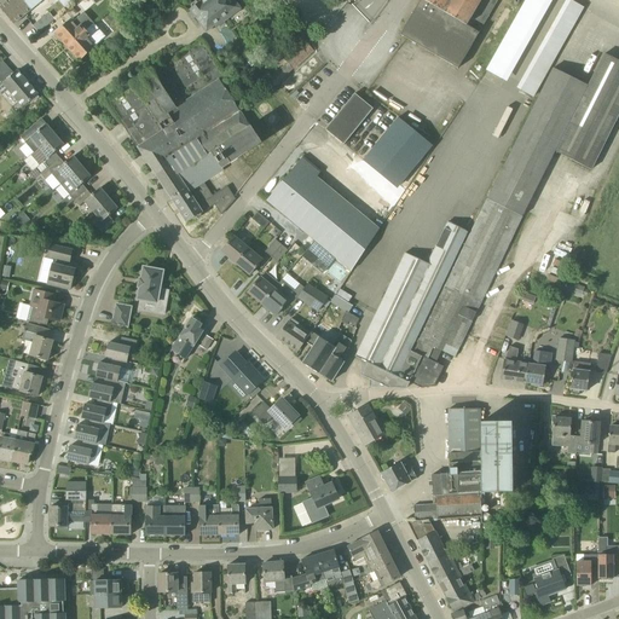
[(0,7),(13,24),(32,10),(23,0),(9,0),(4,5),(0,7)]
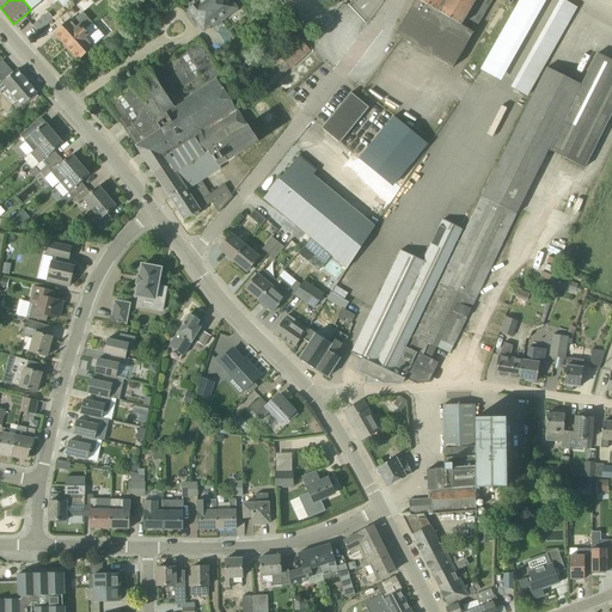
[(189,12),(193,18),(194,17),(203,29),(204,28),(207,29),(213,24),(214,26),(238,8),(231,0),(201,0),(199,2),(199,1),(196,4),(194,2),(190,5),(190,8),(188,10),(190,11),(189,12)]
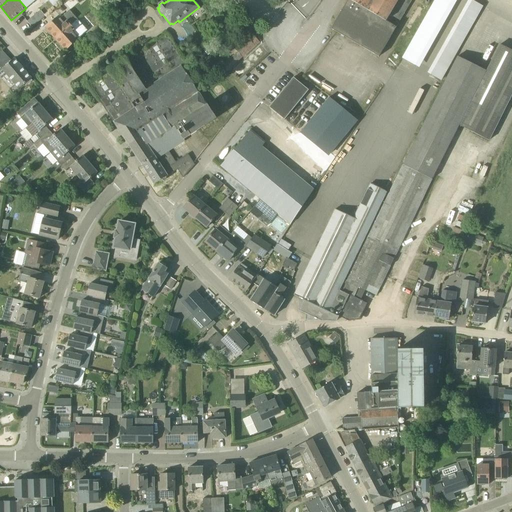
[(348,0),(331,29),(379,57),(412,0),(348,0)]
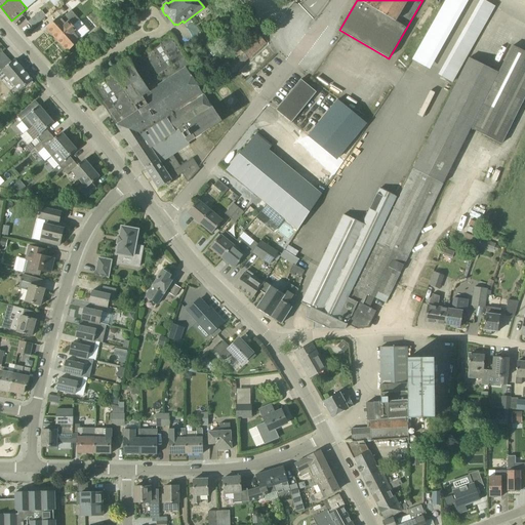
[(430,70),(466,0),(443,0),(412,61),(430,70)]
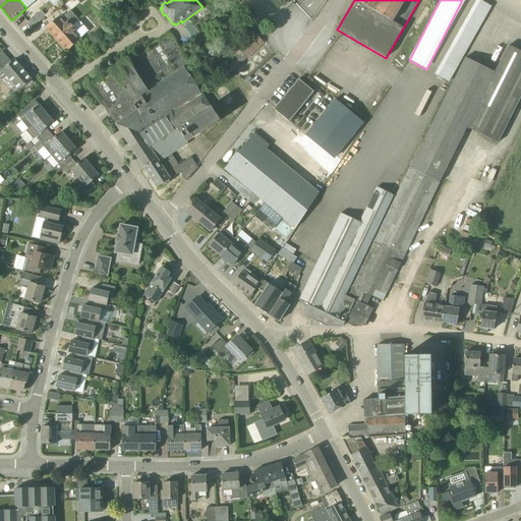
[(29,20),(32,25),(47,15),(44,10),(29,20)]
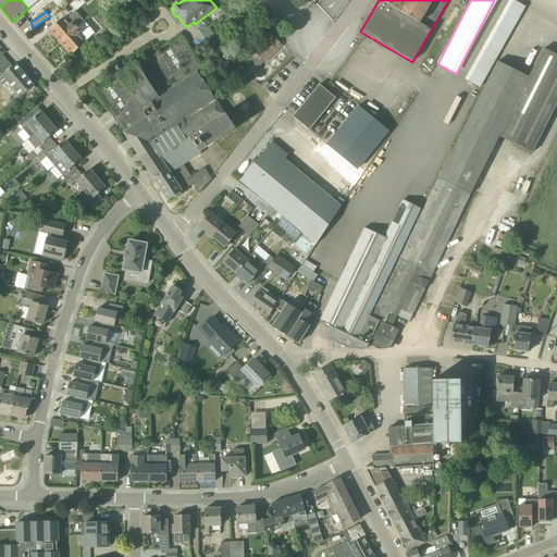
[(50,31),(61,42),(77,28),(84,22),(78,14),(73,20),(70,16),(67,20),(65,17),(50,31)]
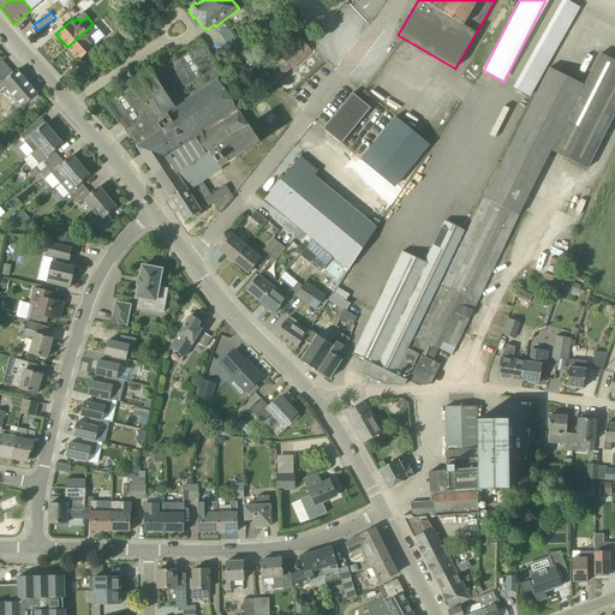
[(93,24),(85,31),(67,47),(79,60),(94,47),(96,46),(94,43),(97,40),(95,37),(100,31),(93,24)]
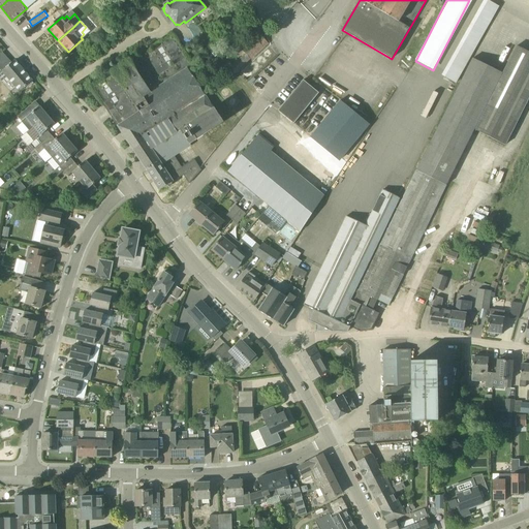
[(201,170),(200,168),(194,159),(182,167),(175,156),(192,145),(191,144),(223,123),(214,110),(188,68),(193,64),(174,34),(92,87),(132,149),(147,170),(160,190),(167,186),(169,187),(173,185),(173,183),(184,175),(189,183),(201,170)]
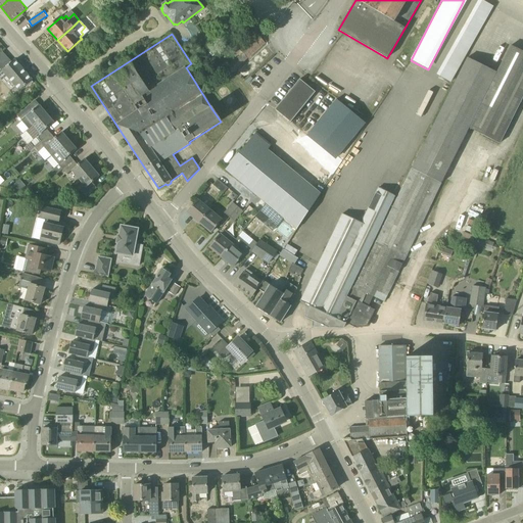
[(228,78),(234,72),(235,72),(234,70),(248,58),(265,43),(258,36),(241,51),(243,54),(230,66),(226,62),(219,68),(228,78)]
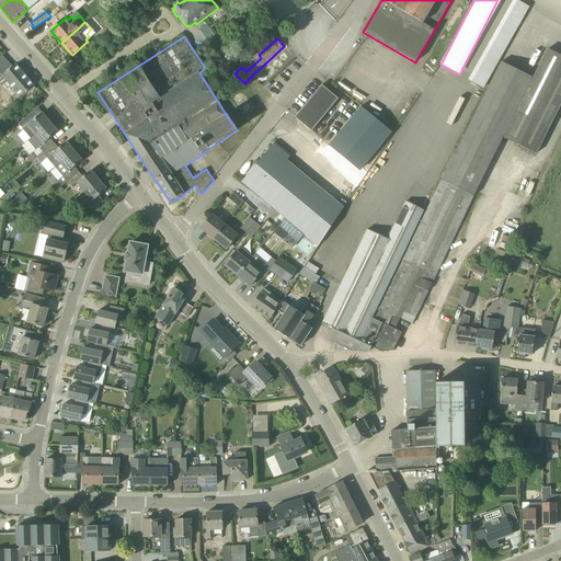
[(560,103),(560,56),(547,50),(503,138),(536,155),(560,103)]
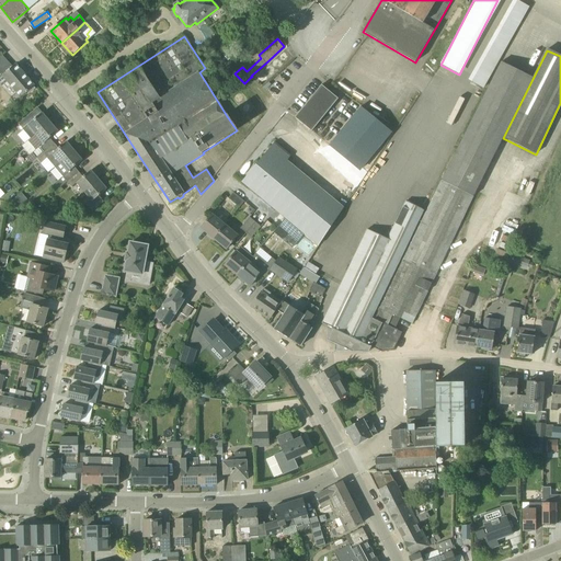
[(289,58),(289,57),(288,56),(288,55),(287,54),(286,54),(285,53),(284,54),(283,54),(282,55),(281,55),(281,56),(281,58),(281,59),(281,60),(282,60),(283,61),(284,61),(285,63),(286,61),(287,61),(288,60),(288,59),(289,58)]
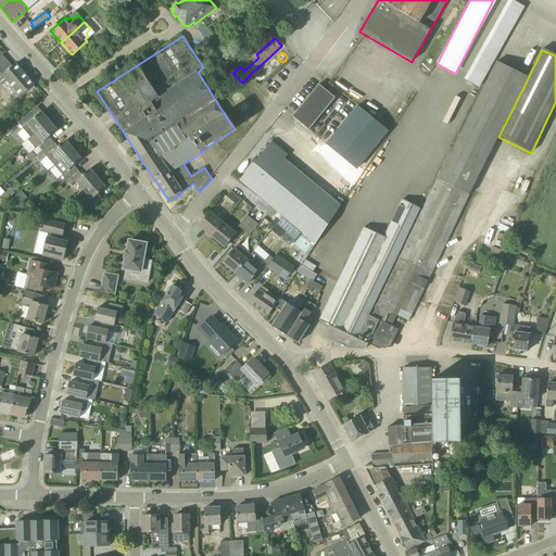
[(364,58),(383,67),(386,63),(367,52),(364,58)]
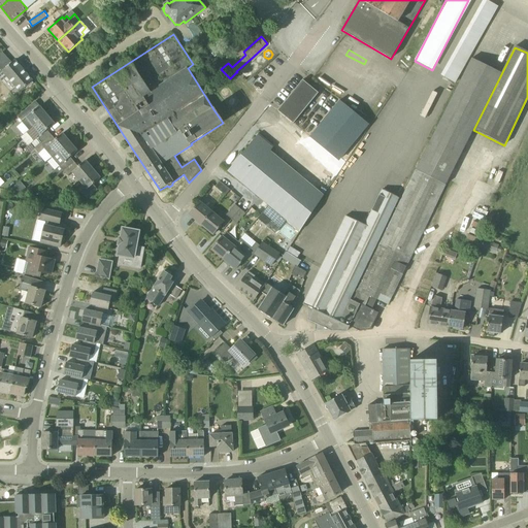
[(265,62),(265,61),(265,60),(265,59),(264,58),(263,57),(262,57),(261,57),(260,57),(259,57),(258,58),(258,59),(257,60),(257,61),(257,62),(258,63),(258,64),(259,64),(260,65),(261,65),(262,65),(263,64),(264,63),(265,63),(265,62)]
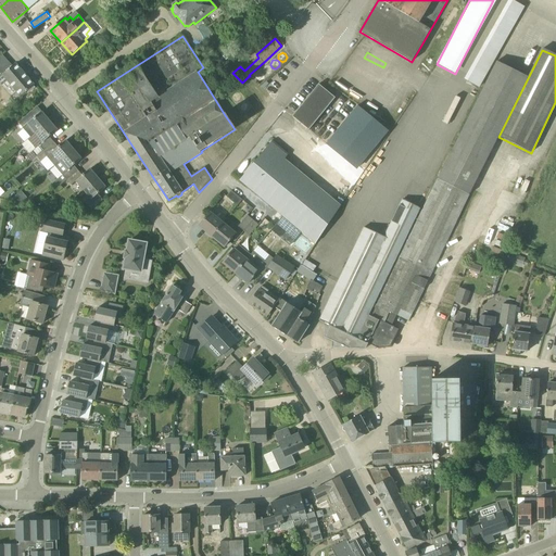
[(378,349),(390,348),(399,329),(392,326),(397,315),(409,320),(451,234),(469,194),(528,77),(496,62),(438,179),(371,317),(379,320),(368,343),(378,349)]
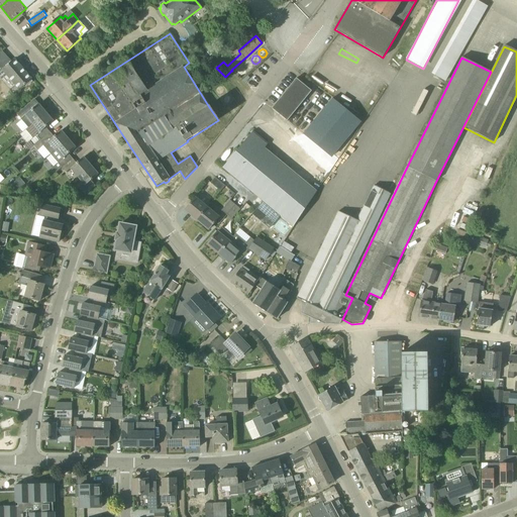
[(30,81),(32,79),(31,79),(15,60),(4,69),(0,64),(0,78),(13,94),(26,85),(27,86),(31,83),(30,81)]
